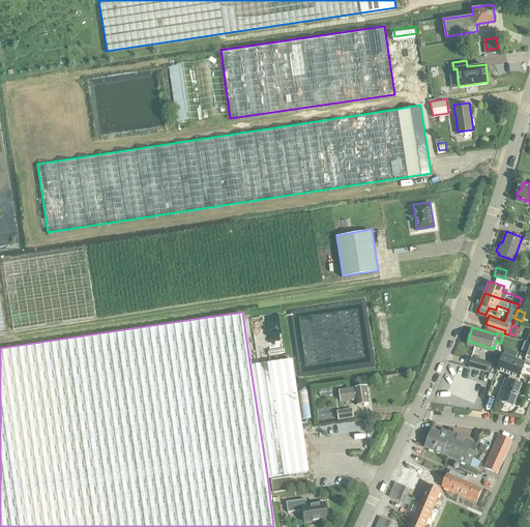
[(505,346),(503,351),(516,356),(518,350),(505,346)]
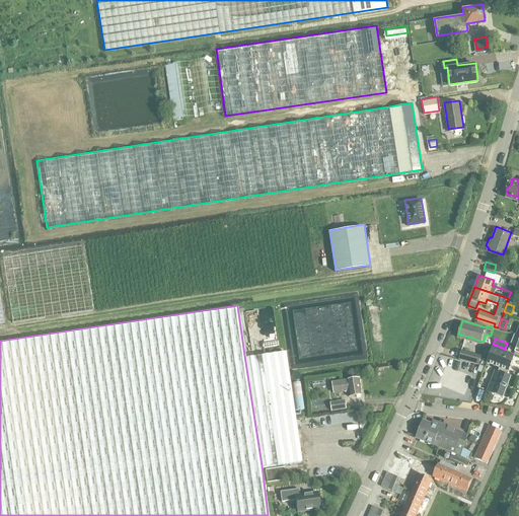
[(514,352),(505,349),(493,344),(488,359),(500,364),(498,369),(495,368),(488,388),(503,393),(510,374),(505,372),(507,367),(508,367),(514,352)]
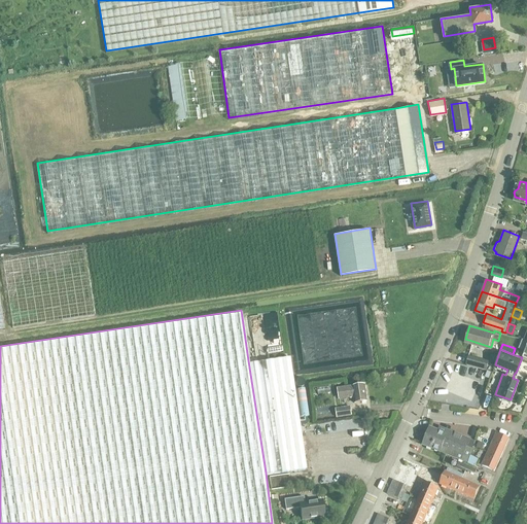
[(469,353),(466,361),(486,367),(488,358),(469,353)]
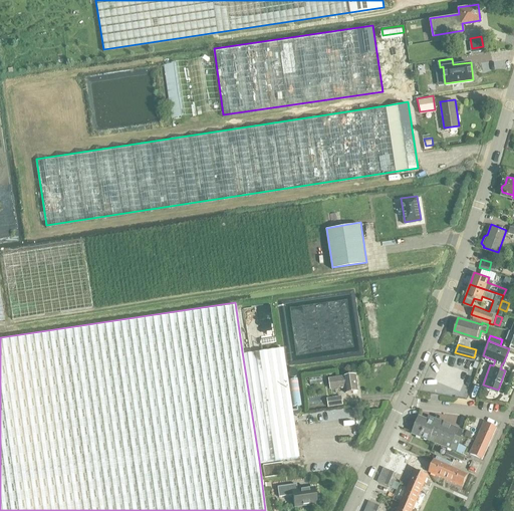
[(282,346),(242,351),(259,461),(298,455),(282,346)]
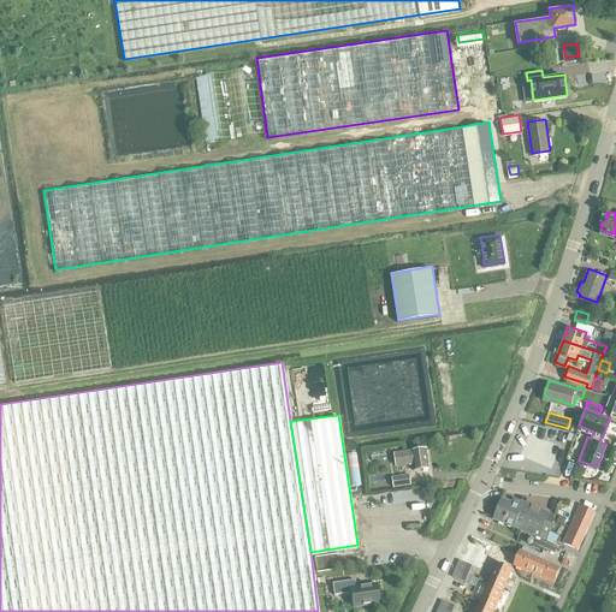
[(396,463),(413,461),(414,468),(428,465),(426,446),(394,451),(396,463)]
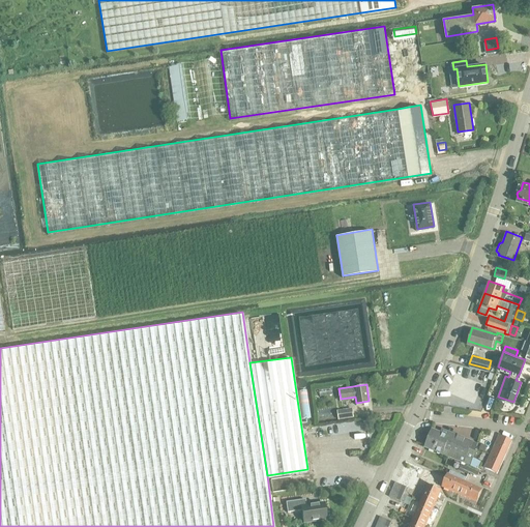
[(304,415),(311,414),(306,386),(300,387),(304,415)]
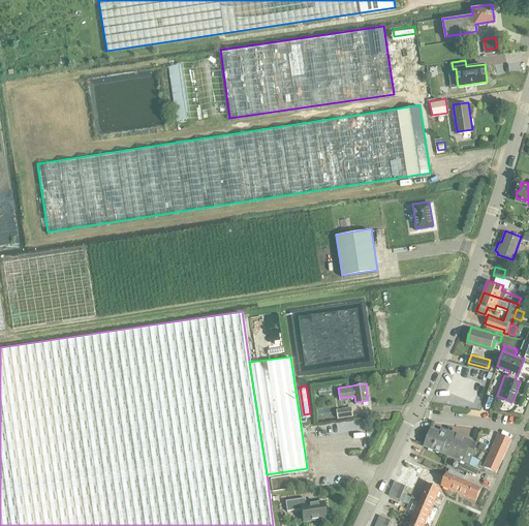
[(352,414),(351,406),(337,408),(338,416),(352,414)]
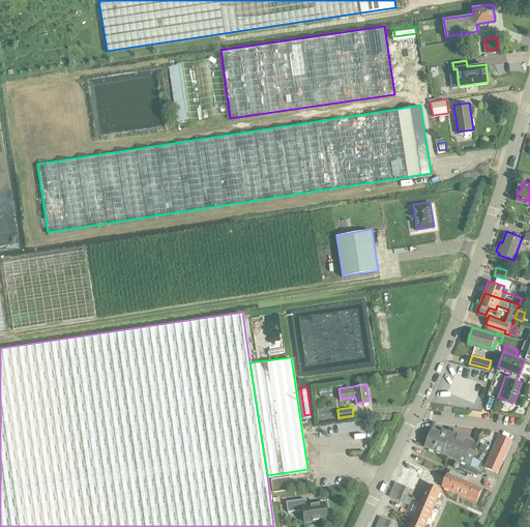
[(424,445),(442,452),(457,458),(469,463),(478,441),(470,438),(444,429),(441,427),(440,431),(432,428),(424,444),(424,445)]
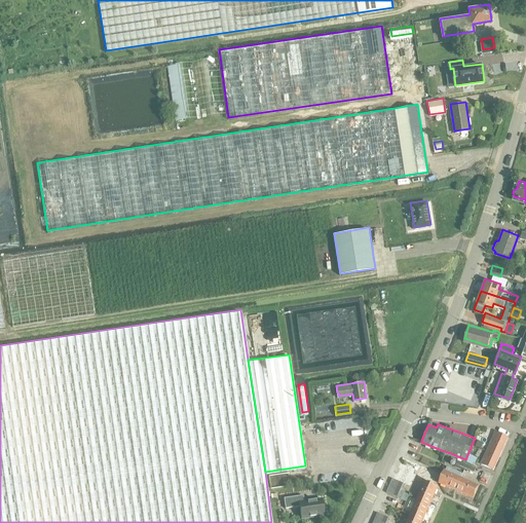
[(495,430),(490,441),(487,448),(498,454),(508,435),(495,430)]
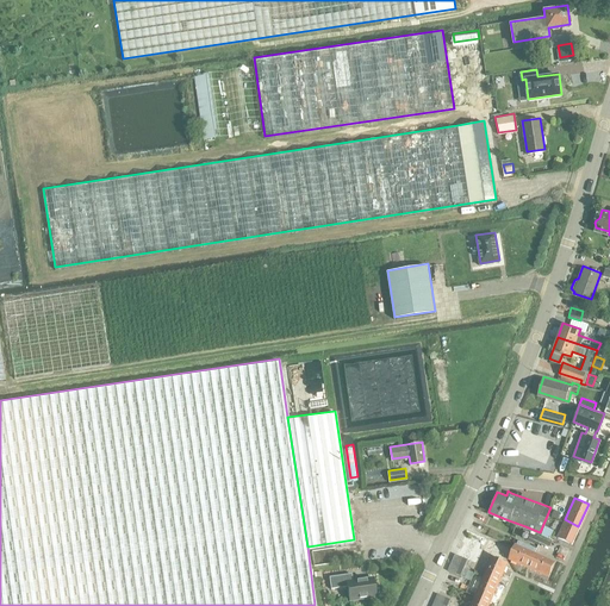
[(561,510),(554,507),(552,514),(559,517),(561,510)]
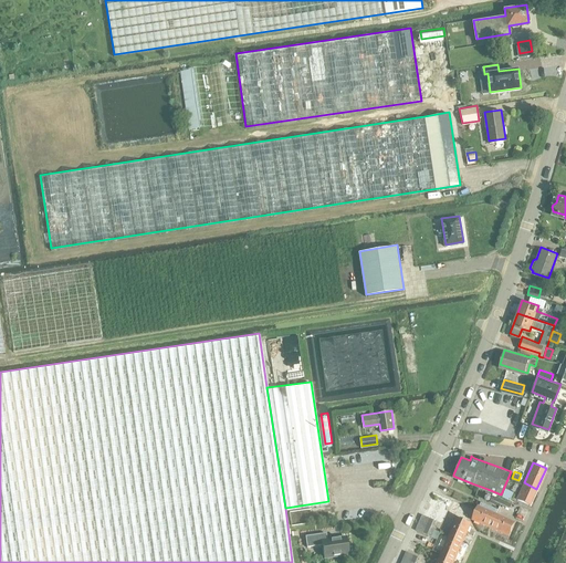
[(531,502),(536,489),(524,482),(517,497),(531,502)]
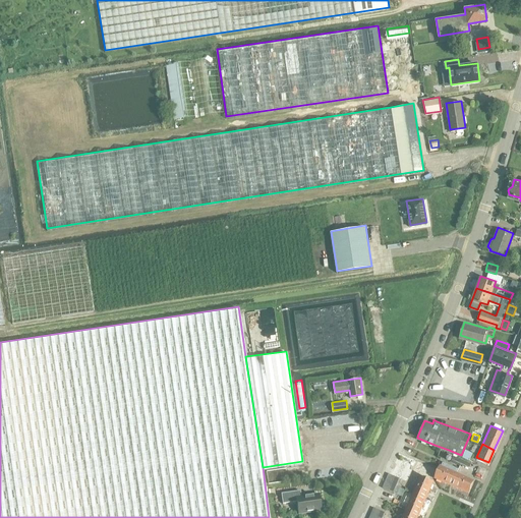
[(471,451),(464,448),(461,455),(468,459),(471,451)]
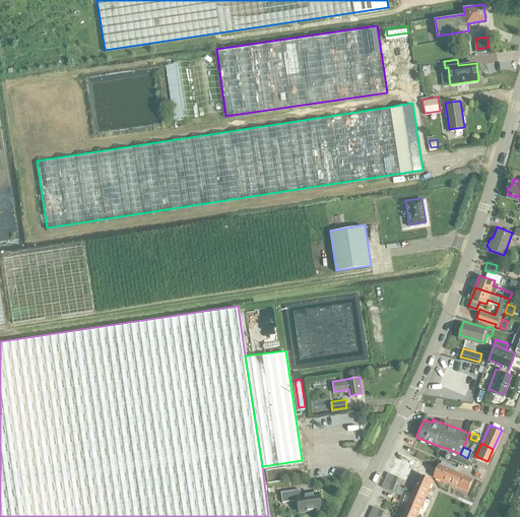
[(434,474),(434,475),(450,482),(455,469),(439,462),(434,474)]
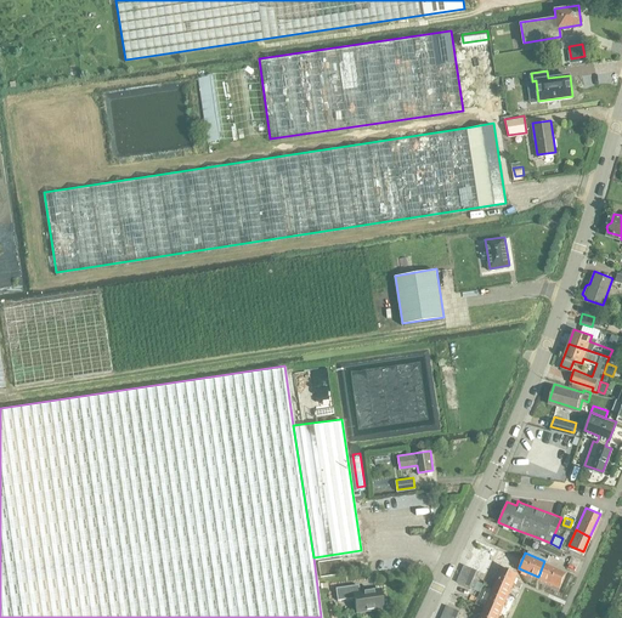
[(565,571),(544,561),(538,577),(559,585),(565,571)]
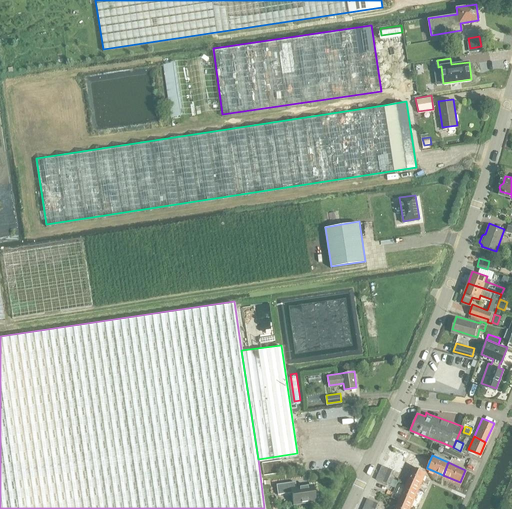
[(382,464),(379,471),(390,475),(393,469),(382,464)]
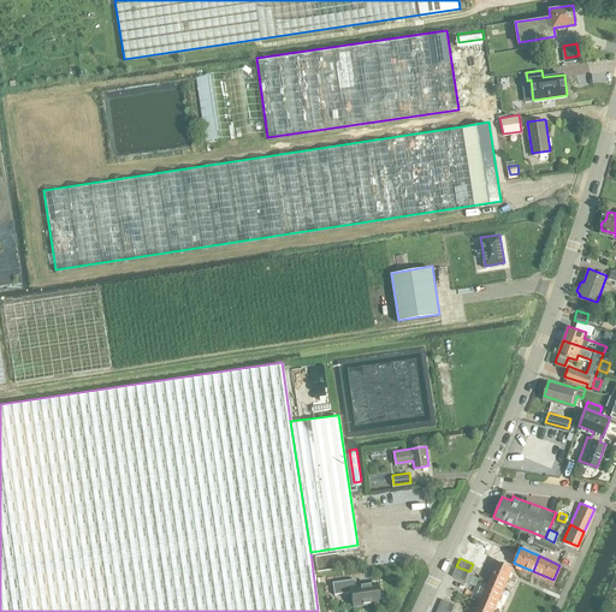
[(511,568),(497,560),(489,581),(503,587),(511,568)]
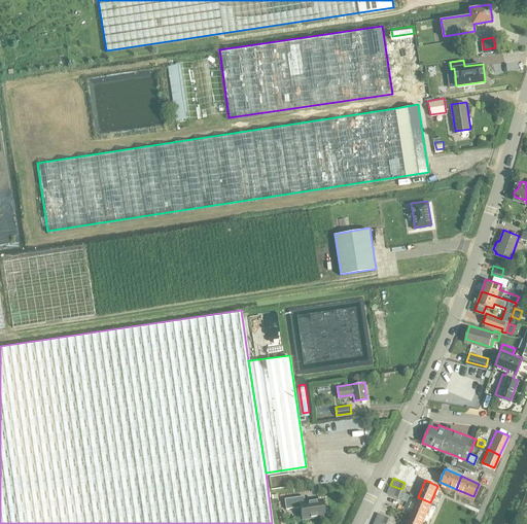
[(398,496),(401,489),(390,485),(387,491),(398,496)]
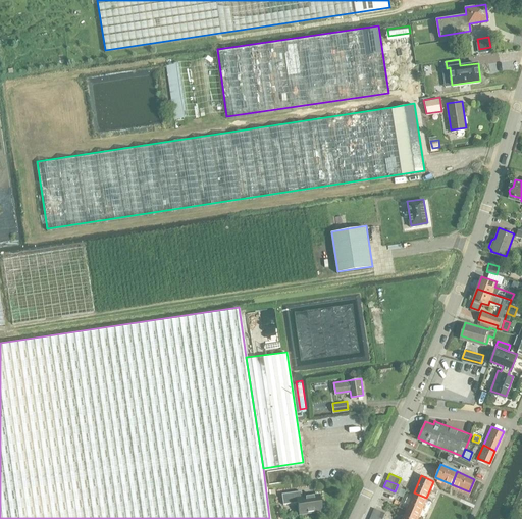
[(300,489),(281,491),(282,502),(297,500),(299,512),(321,509),(320,505),(321,502),(320,500),(319,497),(319,492),(301,496),(300,489)]
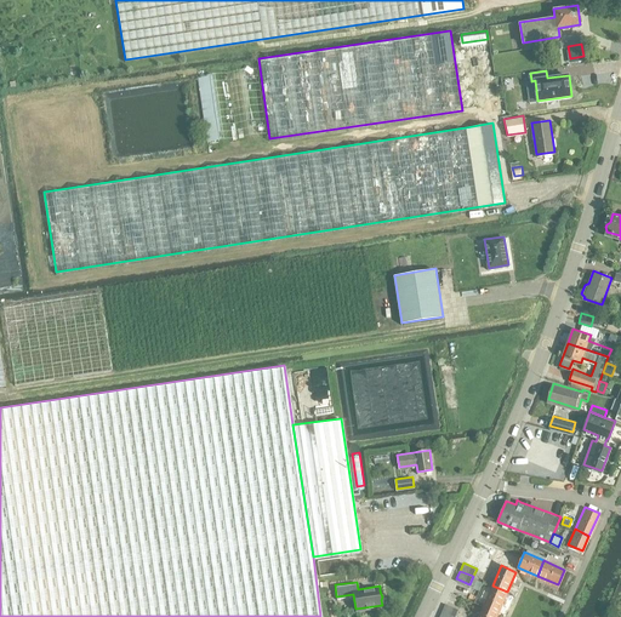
[(497,611),(507,592),(493,586),(484,605),(497,611)]
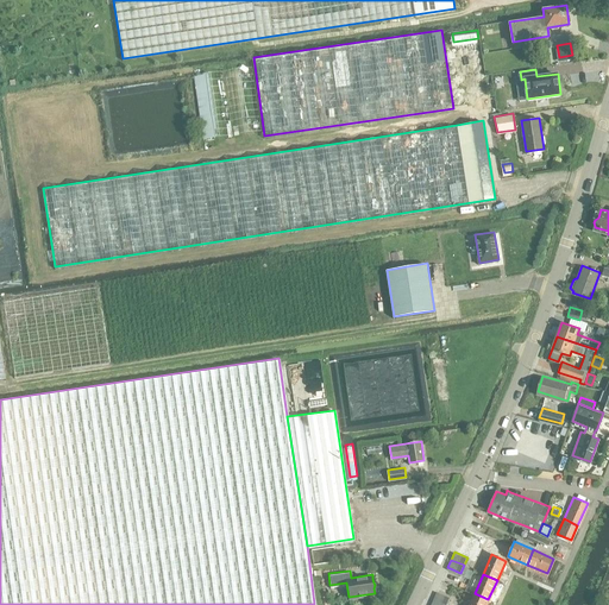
[(438,591),(434,598),(446,604),(450,597),(438,591)]
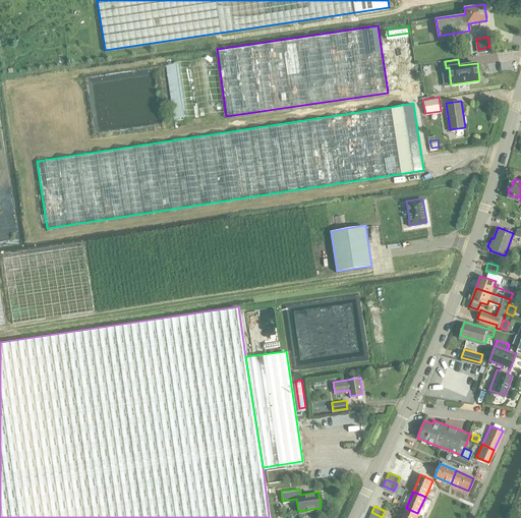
[(406,508),(401,517),(415,517),(417,513),(406,508)]
